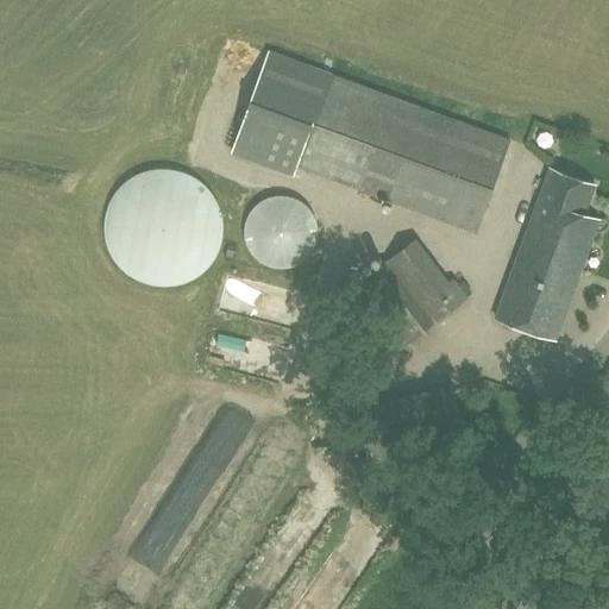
[(293,176),(296,167),(477,233),(512,139),(331,73),(332,71),(269,48),(230,152),(293,176)]
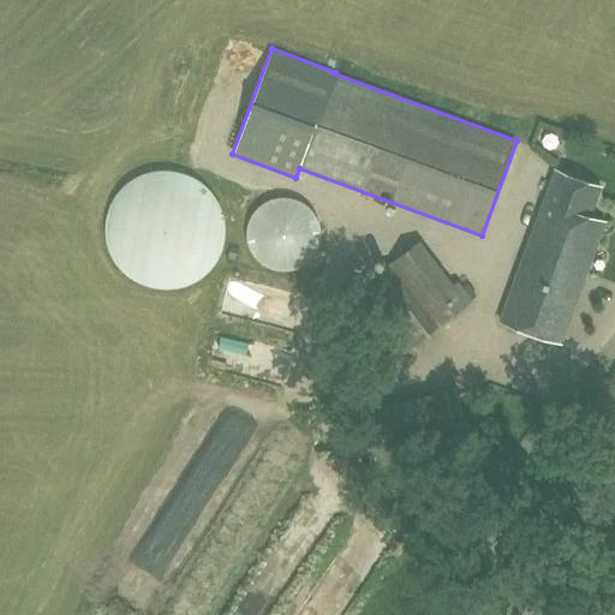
[(224,245),(225,230),(224,214),(218,198),(208,186),(195,177),(180,171),(165,168),(149,171),(135,177),(121,186),(112,198),(106,214),(105,230),(106,245),(112,260),(123,272),(135,281),(149,287),(165,290),(180,287),(195,281),(208,272),(218,260),(224,245)]
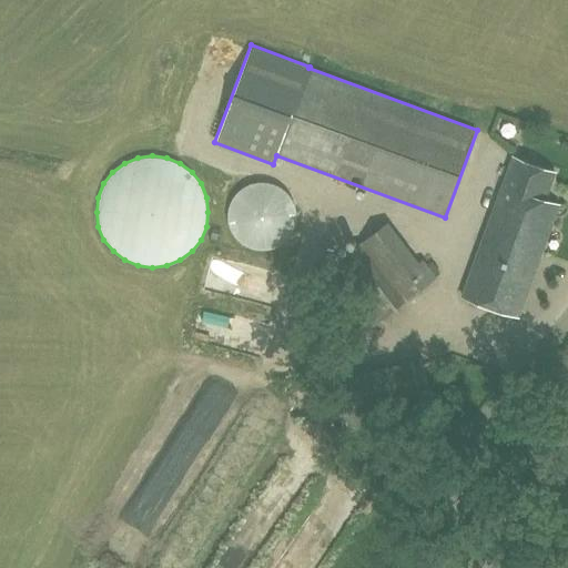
[(556,173),(513,158),(463,295),(519,316),(559,205),(546,200),(556,173)]
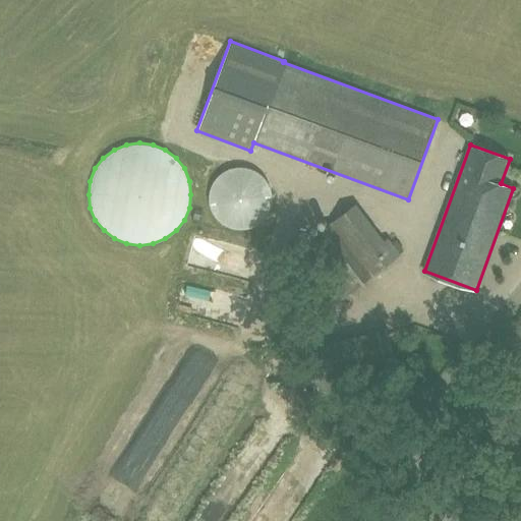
[(210,192),(210,204),(213,213),(220,221),(228,227),(238,229),(248,228),(257,224),(266,218),(271,209),(272,198),(271,188),(266,179),(258,172),(248,168),(238,167),(228,169),(220,175),(214,183),(210,192)]
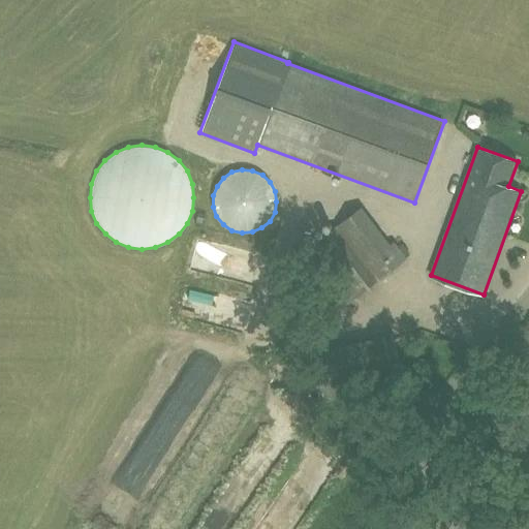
[(337,282),(350,300),(405,258),(365,205),(312,245),(339,280),(337,282)]
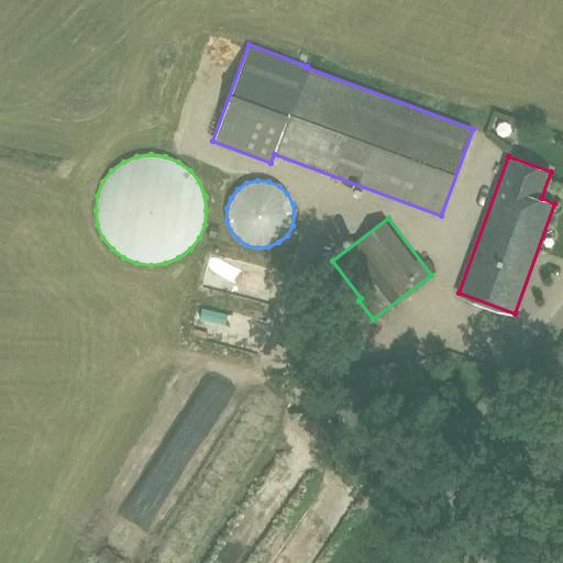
[(220,285),(245,291),(252,269),(227,263),(220,285)]
